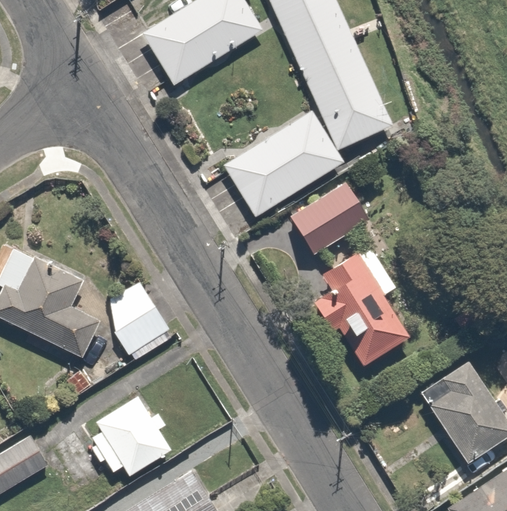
[(194,0),(141,34),(174,86),(263,29),(244,0),(194,0)]
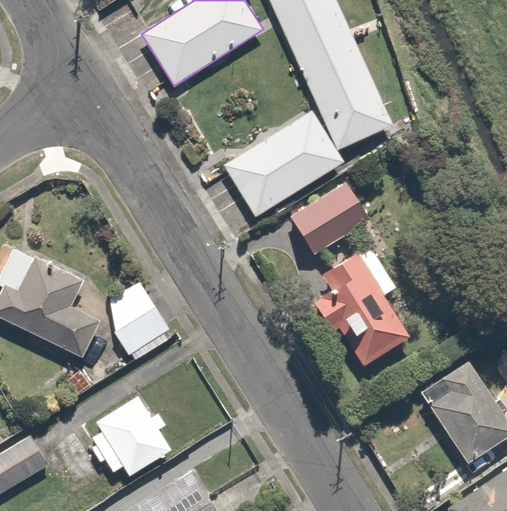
[(394,124),(337,0),(269,0),(338,149),(394,124)]
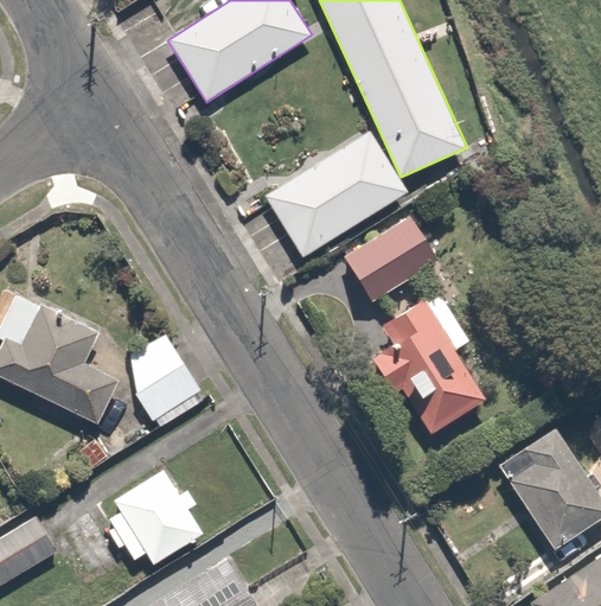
[(369,129),(263,196),(302,257),(407,191),(369,129)]
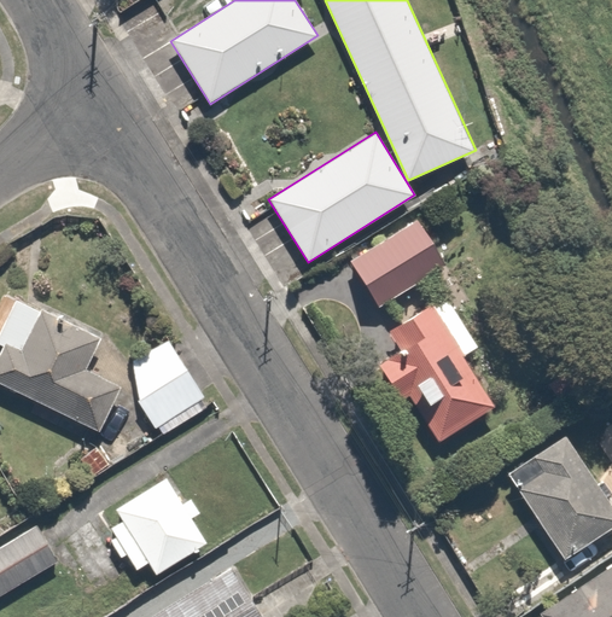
[(448,261),(419,214),(350,257),(379,304),(448,261)]
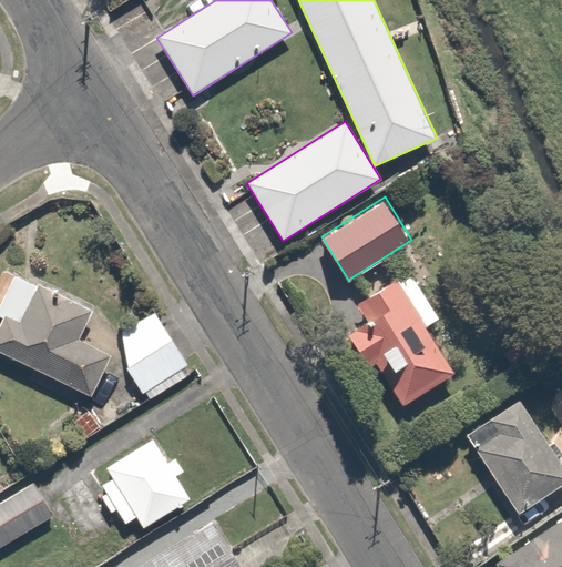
[(0,351),(94,396),(114,354),(80,337),(95,306),(12,266),(0,292),(0,319),(3,321),(0,327),(0,351)]
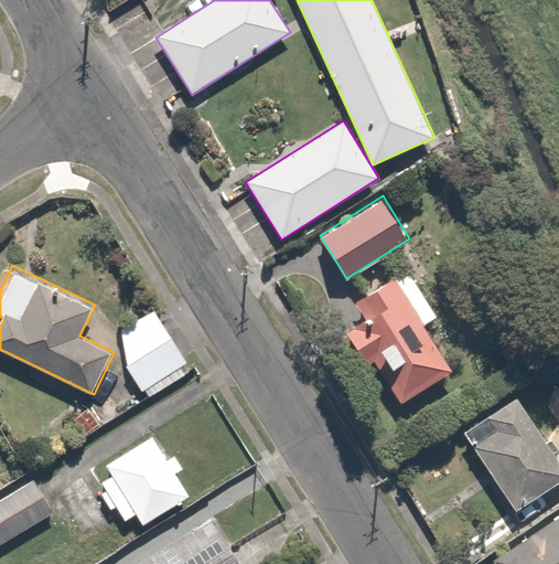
[(340,323),(365,364),(372,359),(398,401),(450,369),(422,325),(437,316),(410,273),(396,282),(390,274),(357,295),(365,308),(340,323)]
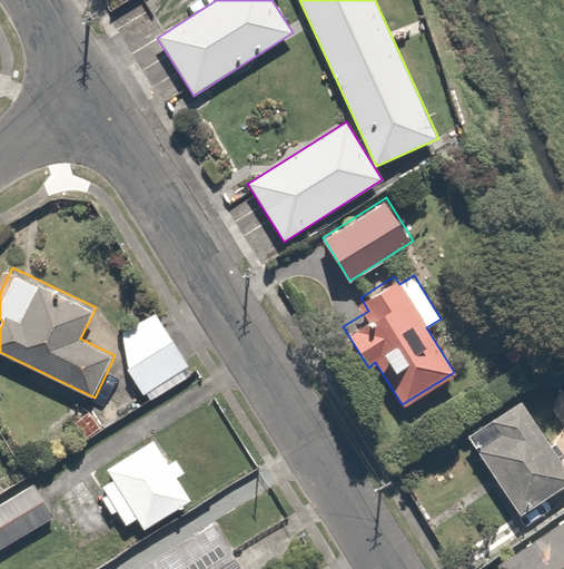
[(189,369),(155,313),(111,341),(146,396),(189,369)]
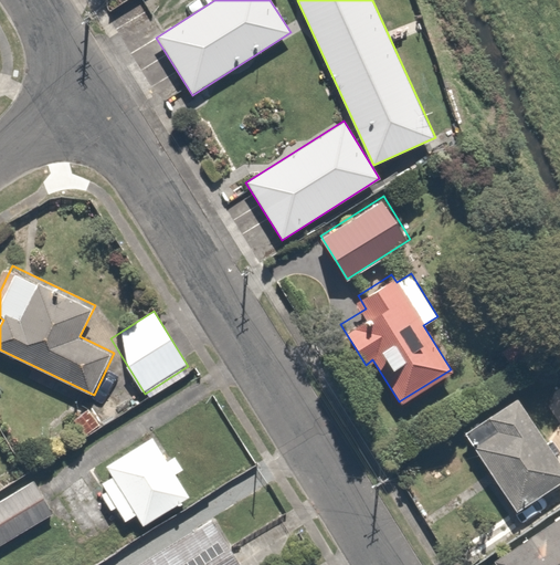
[(559,462),(515,396),(460,433),(513,511),(559,479),(559,462)]
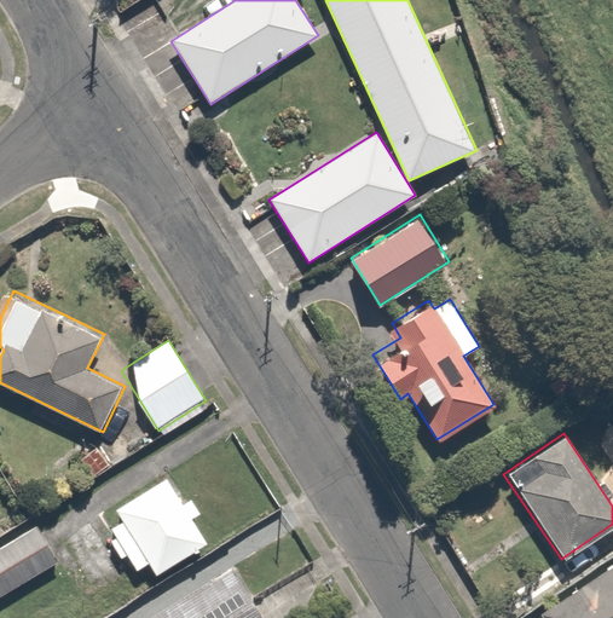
[(123,523),(108,533),(134,572),(145,565),(155,578),(207,542),(163,480),(117,513),(123,523)]
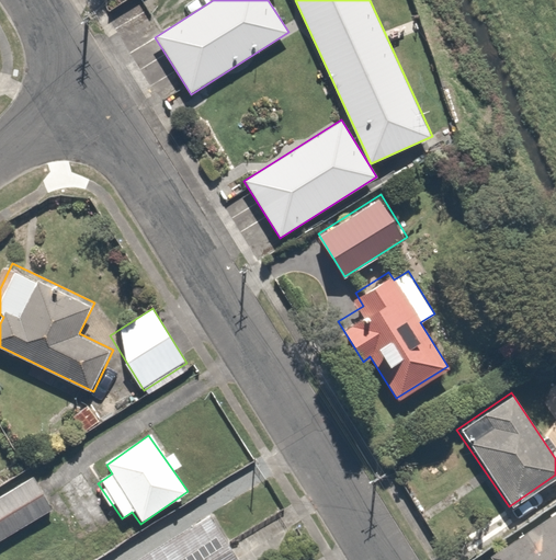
[(34,477),(0,495),(0,541),(54,512),(34,477)]
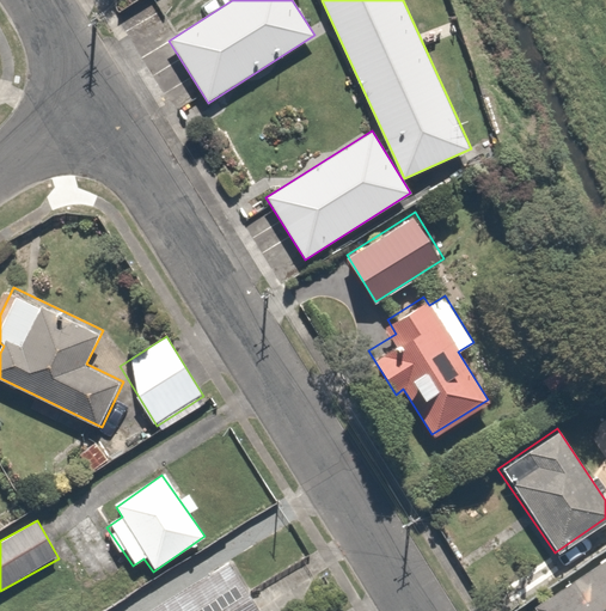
[(605,610),(605,554),(532,605),(536,610),(605,610)]
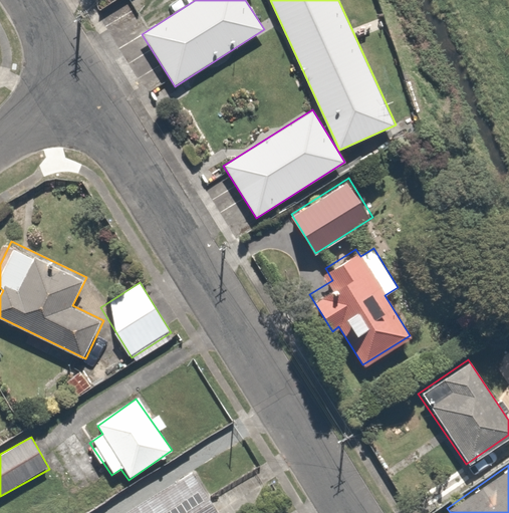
[(214,512),(186,470),(119,512),(214,512)]
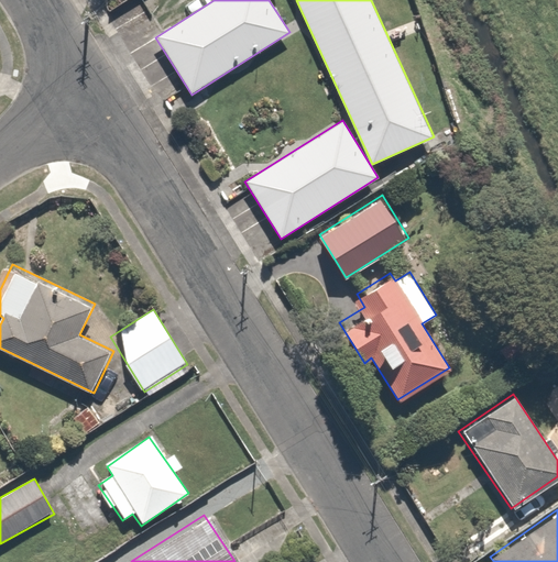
All buildings are outlined.
